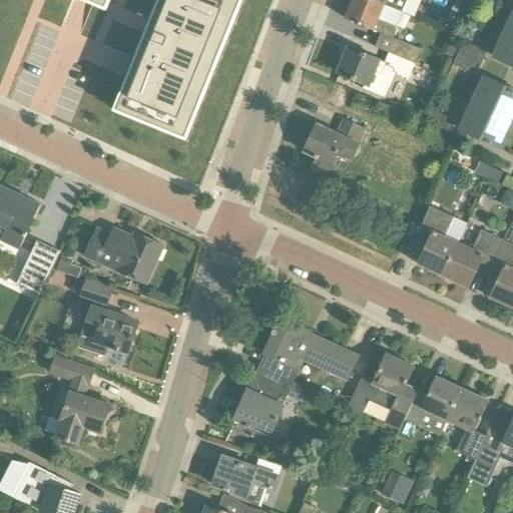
[(160,0),(117,109),(185,137),(240,0),(160,0)]
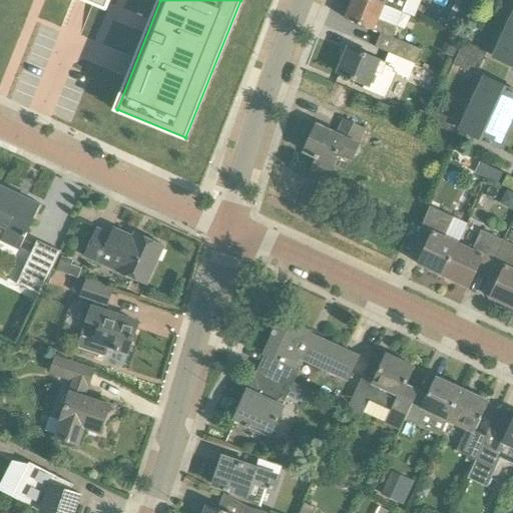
[(378,20),(384,5),(371,0),(353,0),(346,19),(381,34),(376,47),(391,54),(415,64),(422,49),(394,38),(399,28),(378,20)]
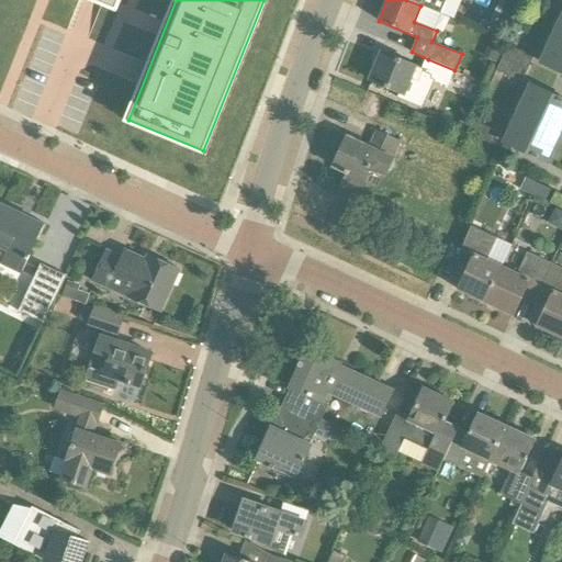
[(406,0),(420,6),(441,14),(447,0),(406,0)]
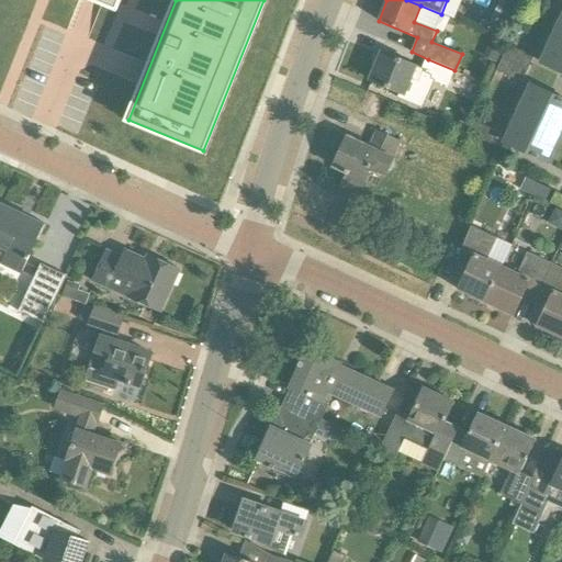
[(501,1),(495,12),(510,19),(516,7),(501,1)]
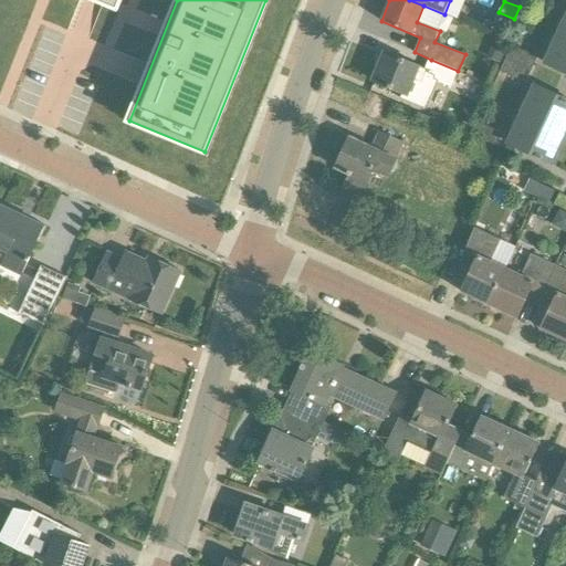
[(492,30),(493,28),(494,23),(486,20),(484,27),(492,30)]
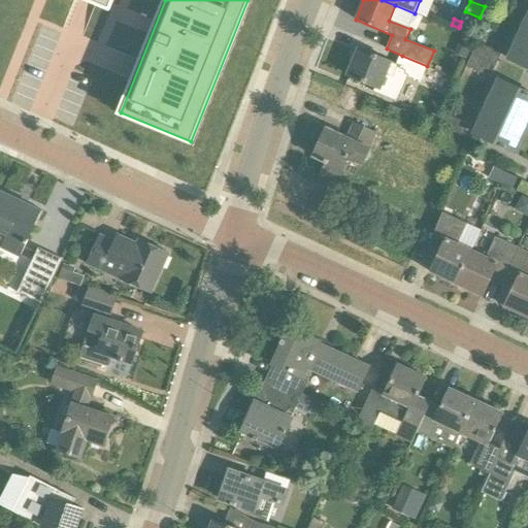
[(508,59),(527,67),(527,34),(521,32),(508,59)]
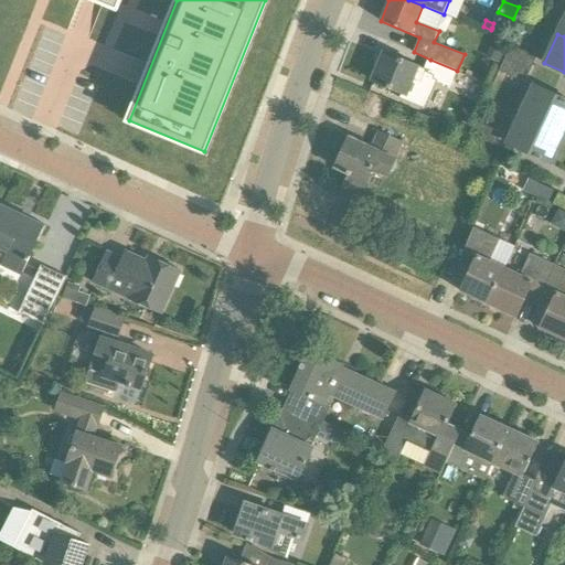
[(504,59),(530,71),(535,57),(511,46),(504,59)]
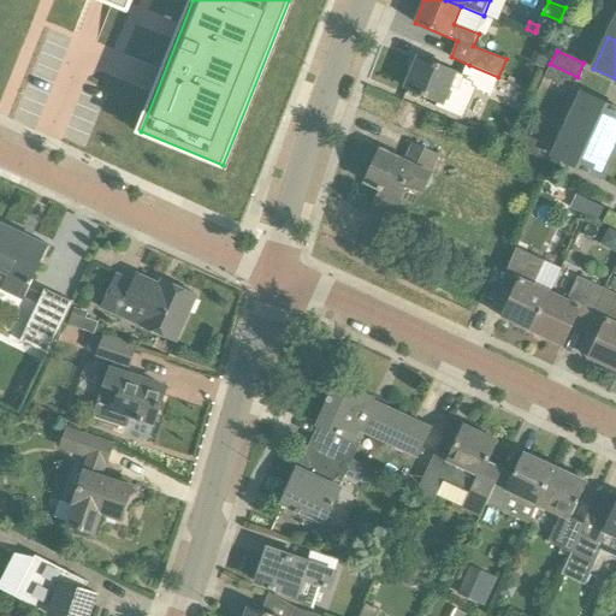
[(498,77),(469,65),(465,76),(420,57),(413,73),(409,72),(404,86),(408,87),(407,89),(443,104),(463,112),(473,88),(491,95),(498,77)]
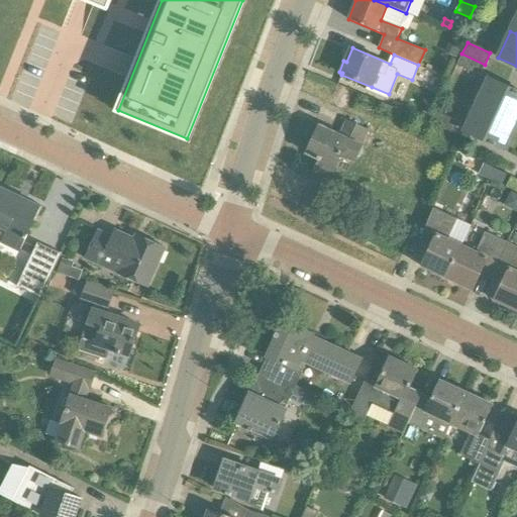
[(480,76),(485,65),(461,54),(456,66),(480,76)]
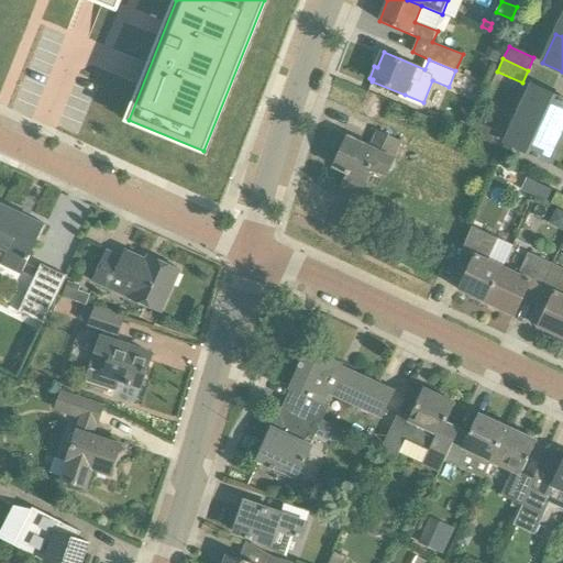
[(519,113),(540,123),(562,134),(562,131),(562,99),(532,85),(519,113)]
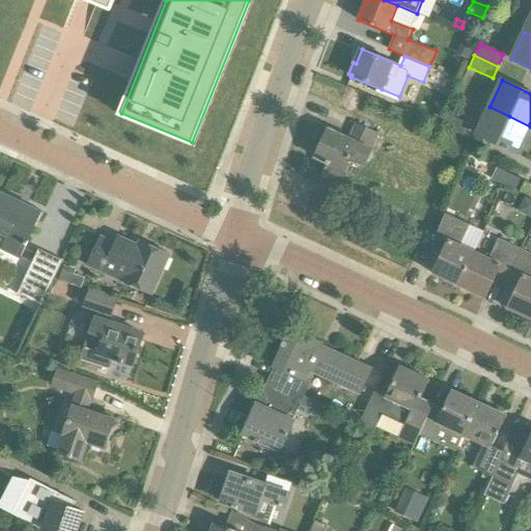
[(476,135),(497,144),(518,154),(530,127),(509,116),(490,107),(476,135)]
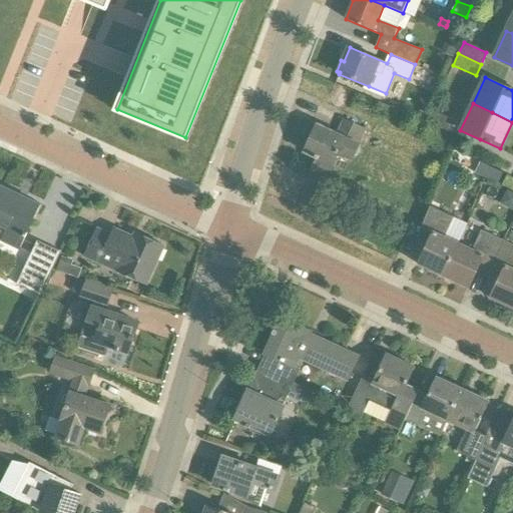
[(380,110),(396,118),(399,111),(383,104),(380,110)]
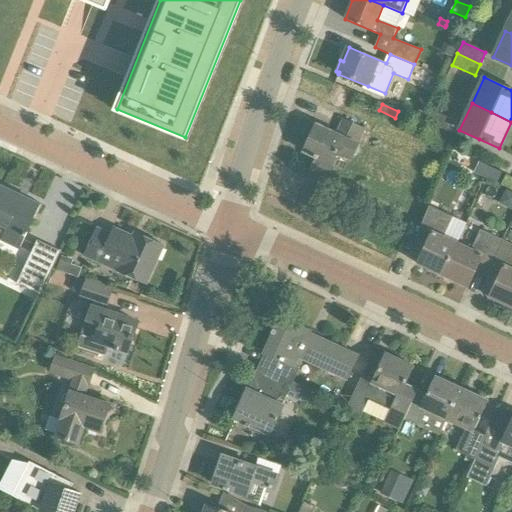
[(426,122),(449,132),(454,120),(430,110),(426,122)]
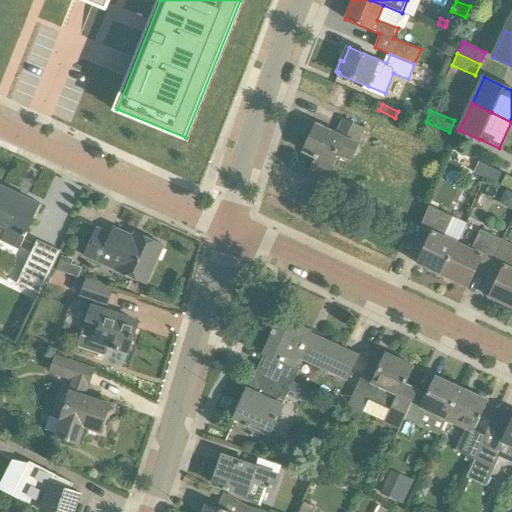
[(416,119),(424,122),(428,114),(419,111),(416,119)]
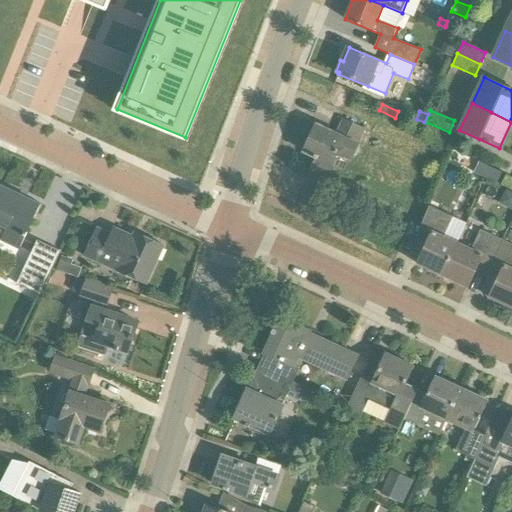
[(344,119),(336,135),(316,126),(305,151),(315,155),(314,157),(316,158),(311,169),(326,176),(337,154),(351,160),(352,157),(365,129),(344,119)]
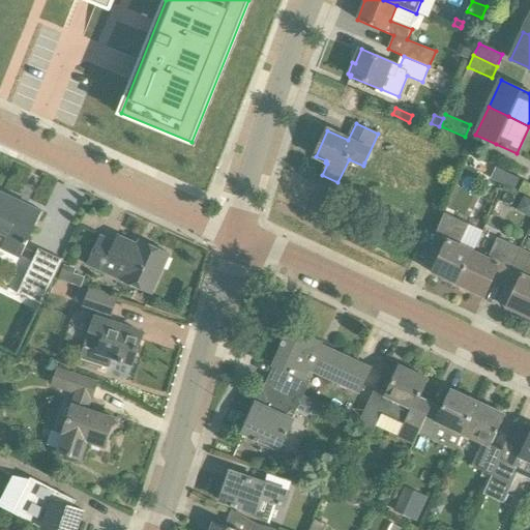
[(504,185),(517,192),(522,180),(518,178),(496,168),(491,179),(504,185)]
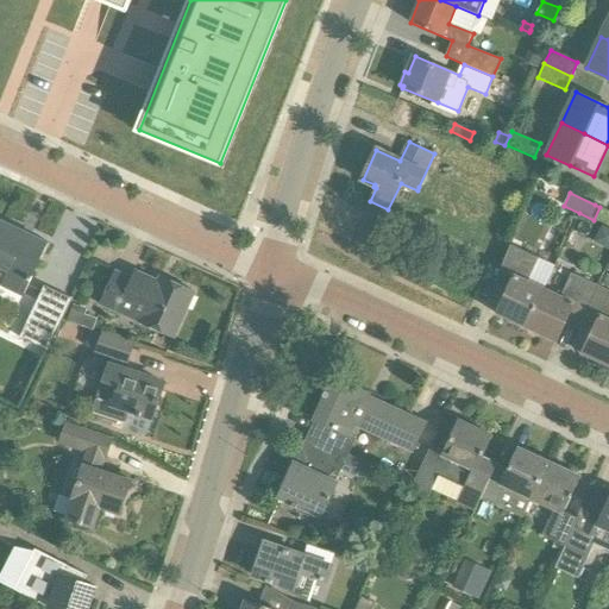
[(608,228),(608,214),(601,211),(596,223),(608,228)]
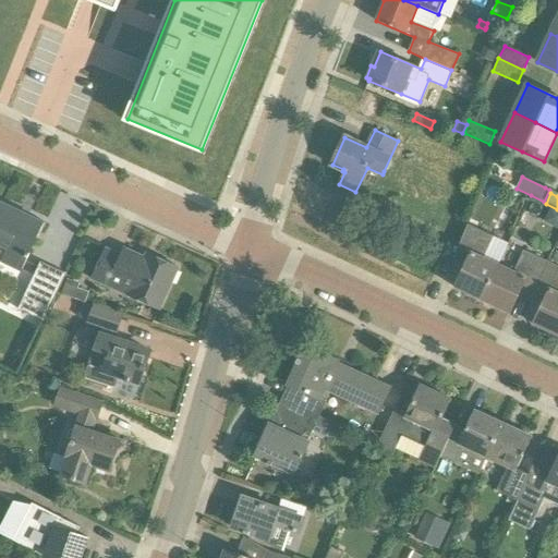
[(0,243),(8,247),(2,261),(22,270),(29,254),(28,253),(34,240),(37,242),(46,223),(29,216),(29,218),(0,204),(0,243)]
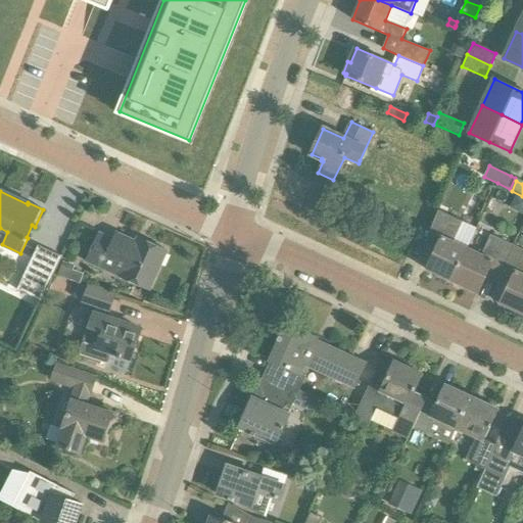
[(452,282),(468,248),(454,241),(463,222),(440,211),(427,239),(438,244),(426,270),(452,282)]
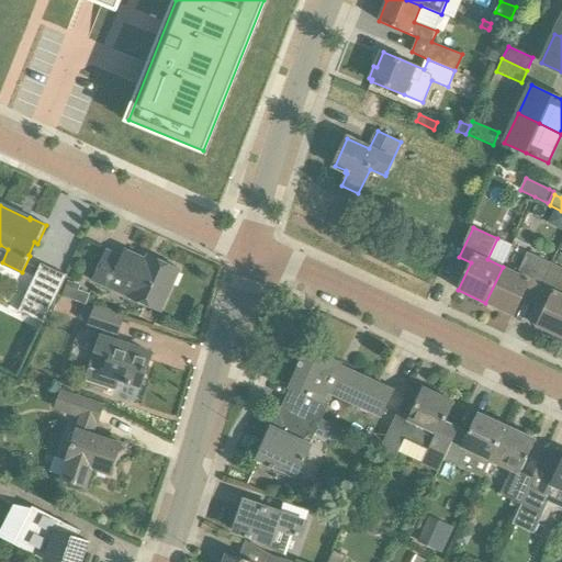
[(107,250),(93,281),(160,312),(180,270),(158,259),(156,265),(125,251),(122,258),(107,250)]
